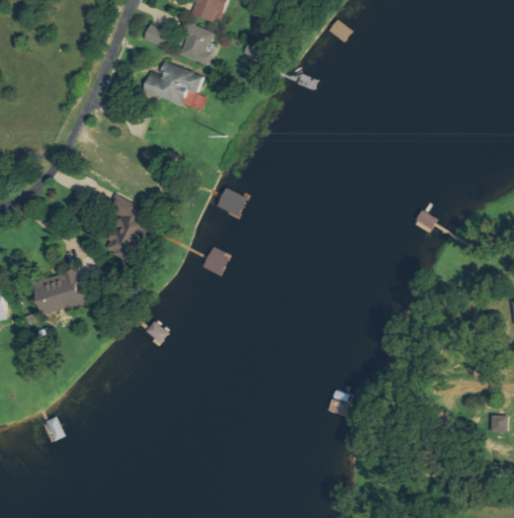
[(194,0),(191,15),(215,21),(217,12),(226,14),(229,0),(199,0),(200,1),(197,0),(194,0)]
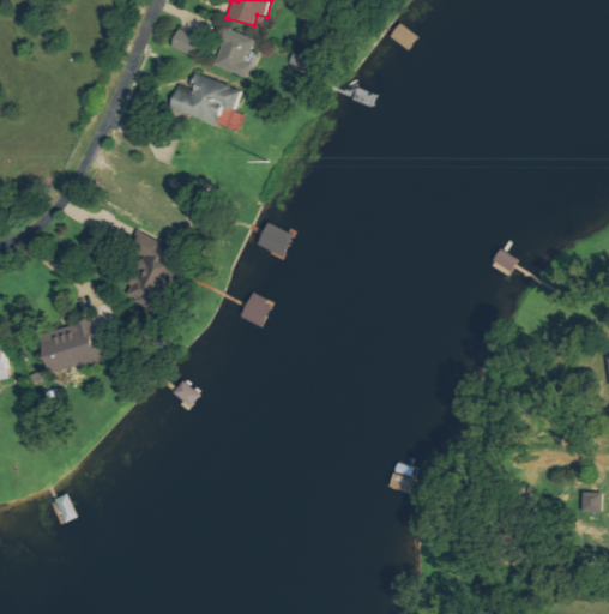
[(170,47),(194,56),(202,38),(178,29),(170,47)]
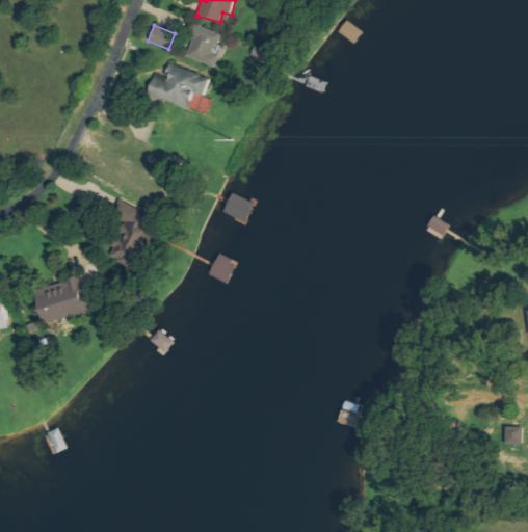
[(220,56),(213,54),(221,34),(198,25),(184,55),(215,69),(220,56)]
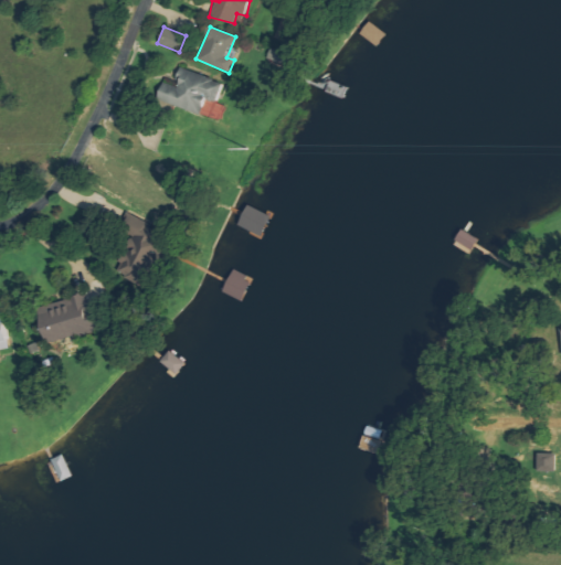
[(202,114),(207,99),(218,102),(223,81),(178,70),(175,82),(163,78),(157,102),(202,114)]
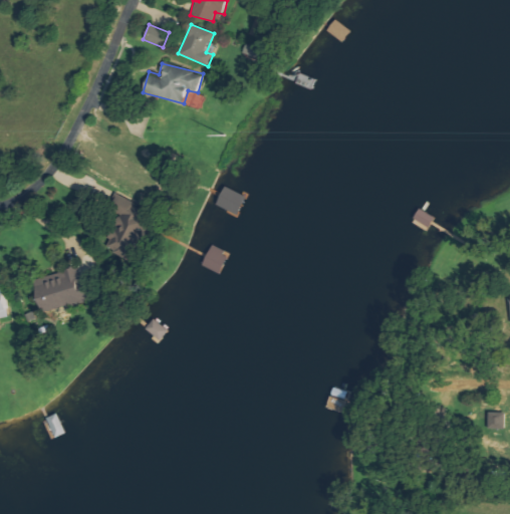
[(46,275),(48,286),(37,288),(42,313),(87,302),(79,267),(46,275)]
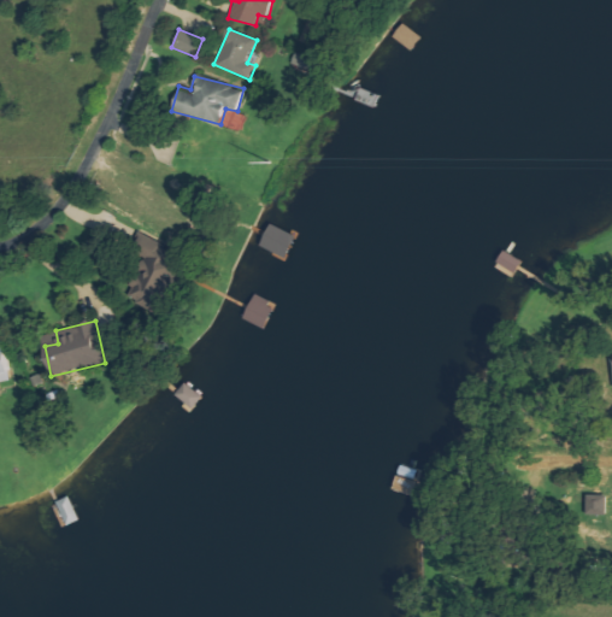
[(4,340),(0,340),(0,382),(11,381),(4,340)]
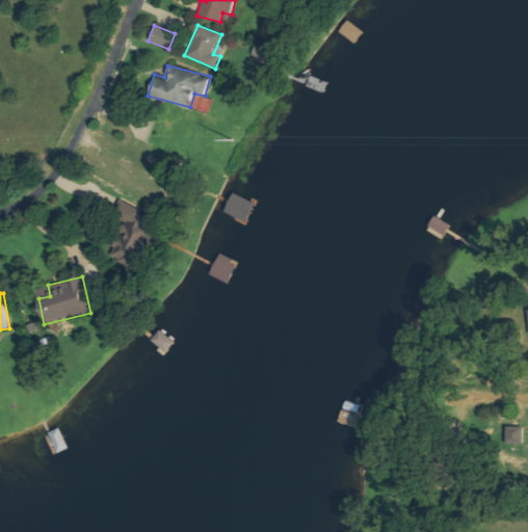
[(150,340),(164,352),(173,342),(158,329),(150,340)]
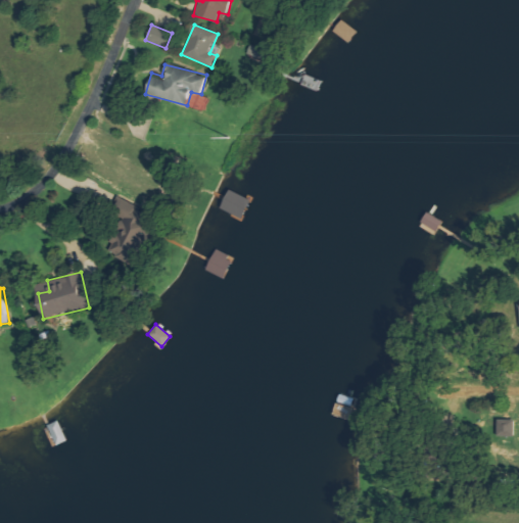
[(512,437),(512,421),(497,420),(497,436),(512,437)]
